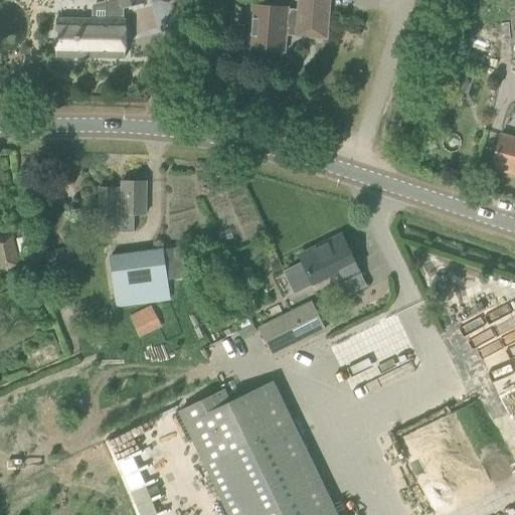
[(57,19),(56,56),(126,57),(127,20),(124,20),(124,9),(146,3),(145,0),(107,0),(108,3),(108,20),(77,20),(77,19),(75,19),(75,24),(58,23),(58,19),(57,19)]
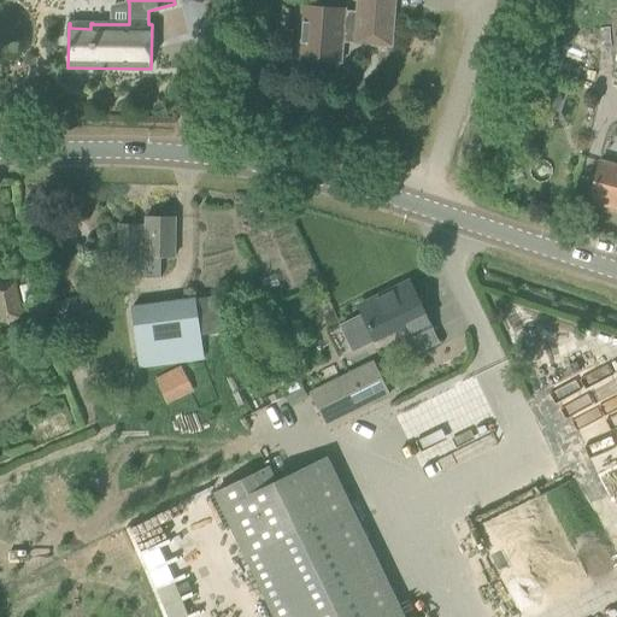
[(348,7),(304,5),(299,58),(341,62),(344,36),(356,37),(356,43),(392,46),(395,0),(357,0),(356,11),(347,11),(348,7)]
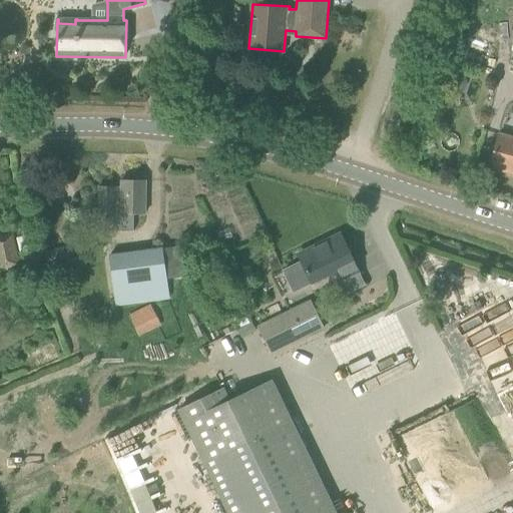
[(491,167),(512,172),(512,137),(500,134),(496,148),(491,167)]
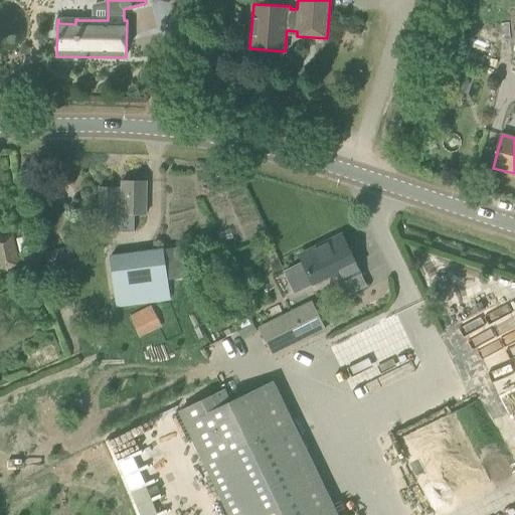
[(122,221),(122,231),(135,232),(135,214),(146,214),(147,181),(142,181),(142,178),(128,177),(128,180),(123,180),(123,190),(116,189),(116,187),(101,187),(100,220),(122,221)]
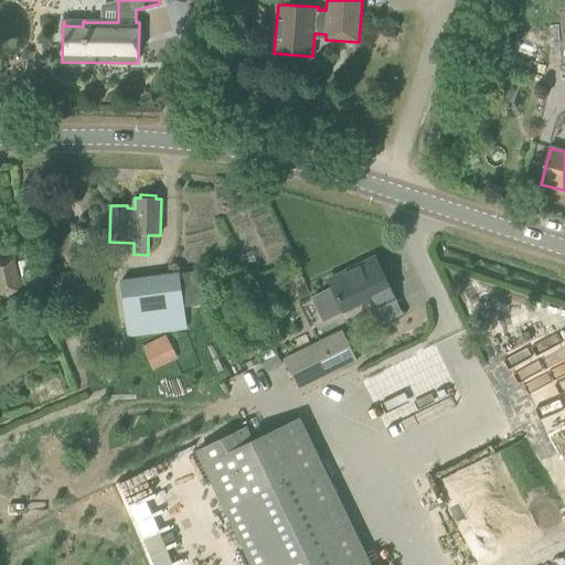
[(13,257),(0,259),(0,296),(20,292),(13,257)]
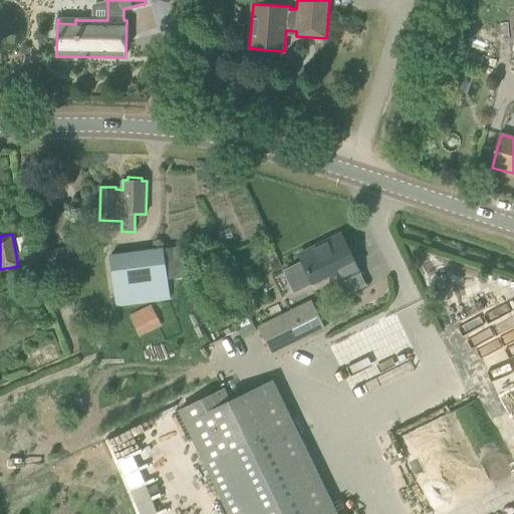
[(303,262),(285,271),(294,289),(313,280),(339,268),(343,277),(338,280),(345,293),(365,283),(360,272),(350,253),(341,235),(300,255),(303,262)]
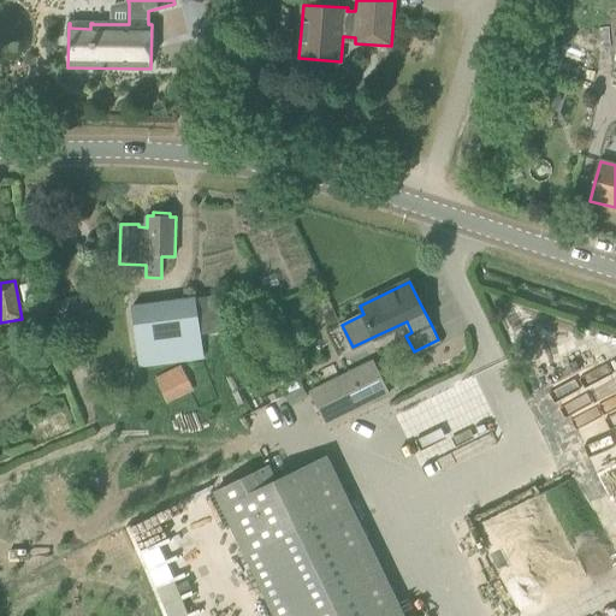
[(215,297),(195,298),(132,307),(141,367),(202,359),(200,335),(220,332),(215,297)]
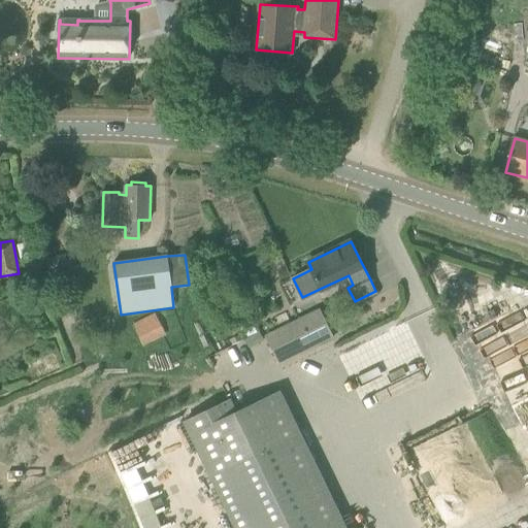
[(362,314),(381,305),(375,295),(358,303),(362,314)]
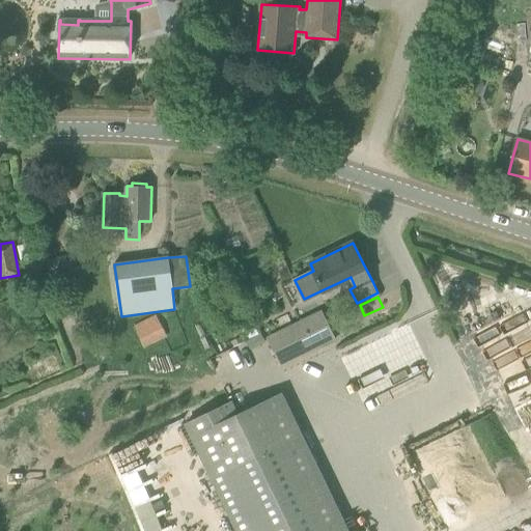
[(336,339),(323,310),(267,337),(280,366),(336,339)]
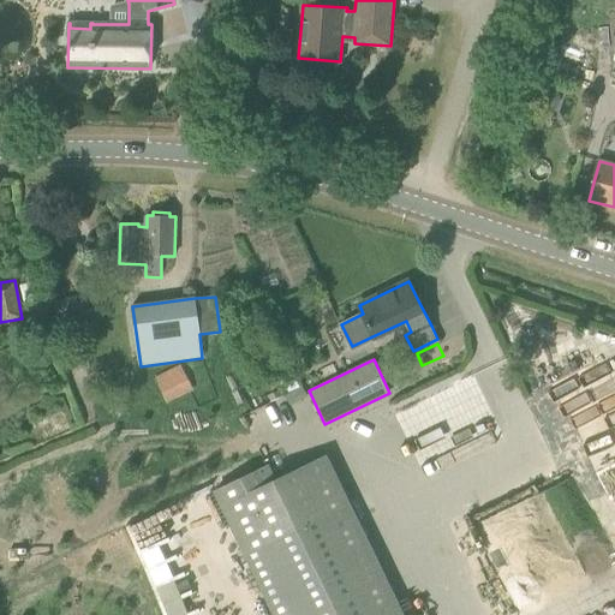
[(193,390),(181,365),(156,377),(168,402),(193,390)]
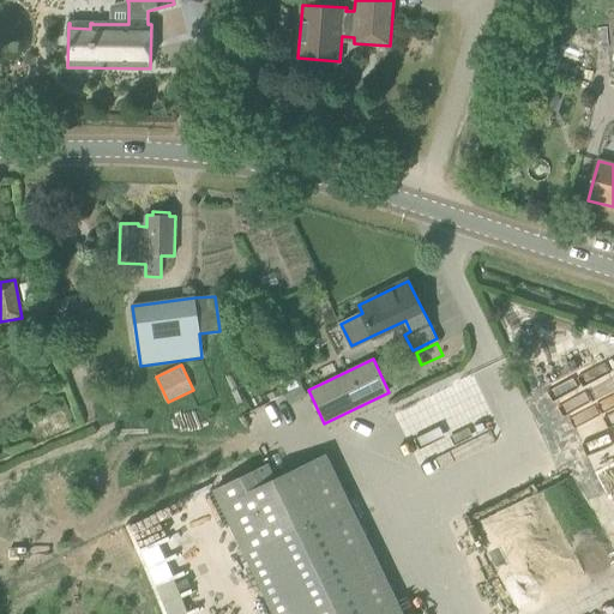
[(613,451),(578,368),(529,390),(573,491),(613,473),(613,451)]
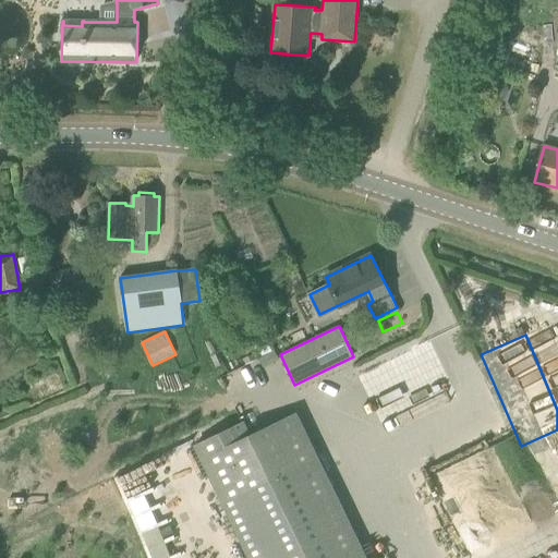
[(365,557),(295,413),(250,434),(244,420),(193,446),(247,557),(365,557)]
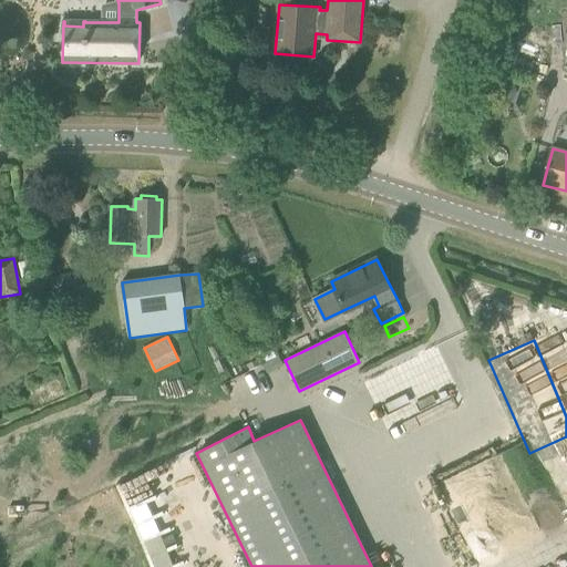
[(518,445),(497,453),(529,529),(550,522),(518,445)]
